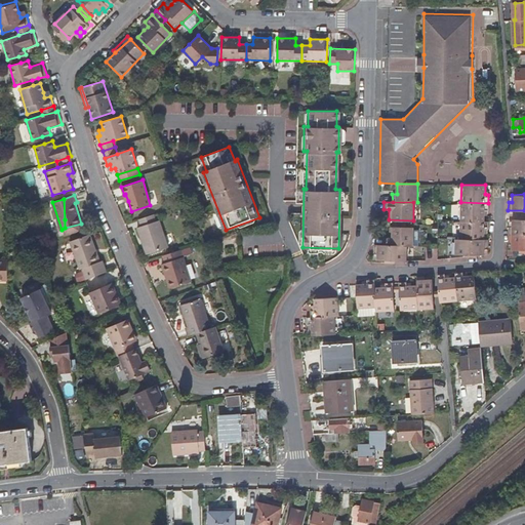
[(460,202),(460,219),(484,220),(484,210),(488,210),(488,203),(460,202)]
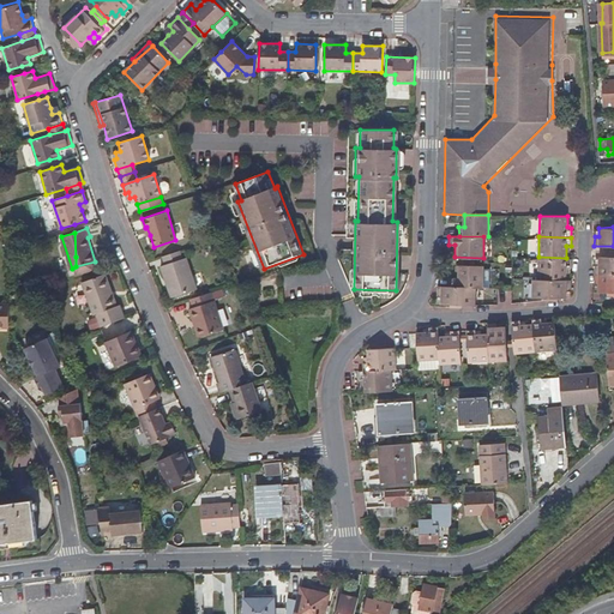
[(180,251),(163,256),(167,264),(161,266),(166,282),(170,281),(175,296),(198,288),(187,258),(182,259),(180,251)]
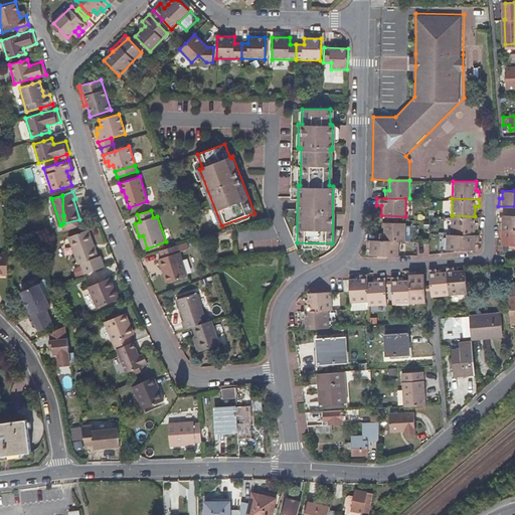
[(498,229),(514,228),(514,212),(502,213),(502,221),(498,221),(498,229)]
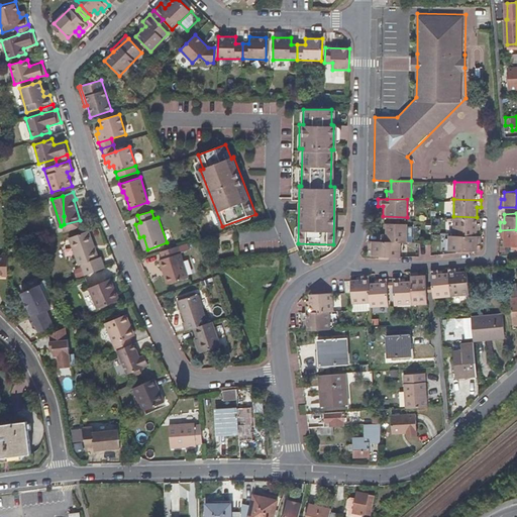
[(477,217),(453,216),(453,234),(477,234),(477,224),(481,224),(481,217),(477,217)]
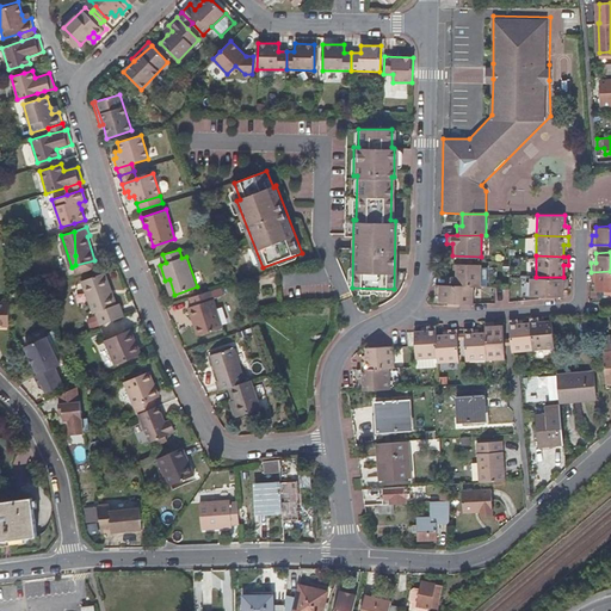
[(446,284),(474,284),(481,284),(480,263),(452,263),(452,275),(446,275),(446,284)]
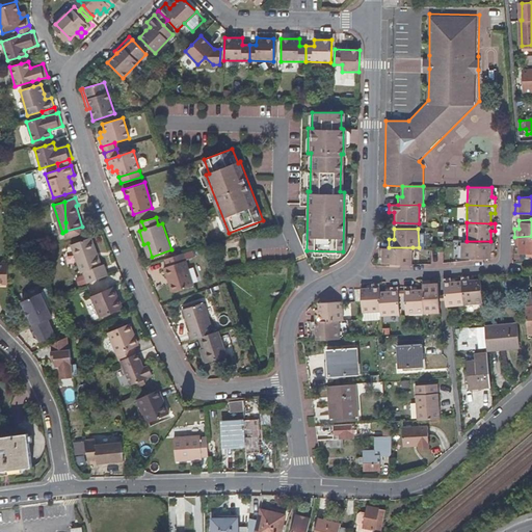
[(531,250),(531,236),(514,237),(515,244),(519,244),(519,250),(531,250)]
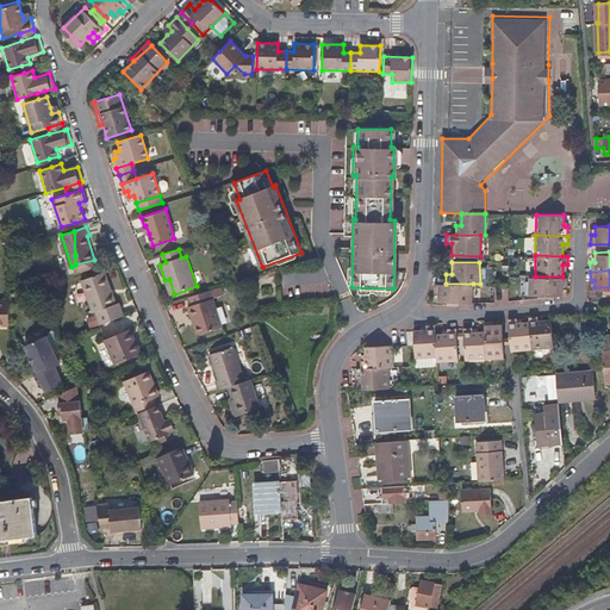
[(117,303),(104,272),(81,280),(93,311),(95,311),(100,324),(124,315),(119,302),(117,303)]
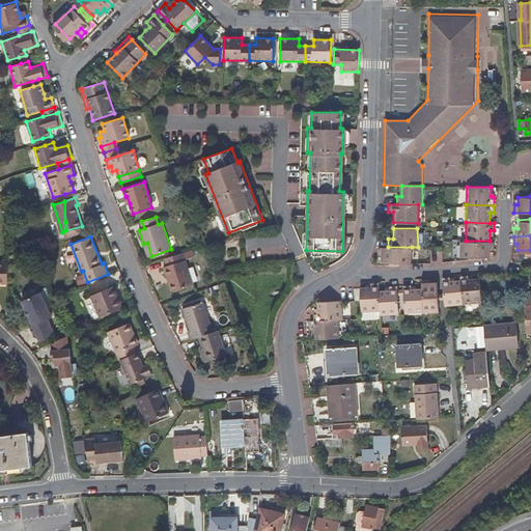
[(466,241),(460,240),(460,255),(490,255),(490,249),(494,248),(494,241),(490,241),(466,241)]
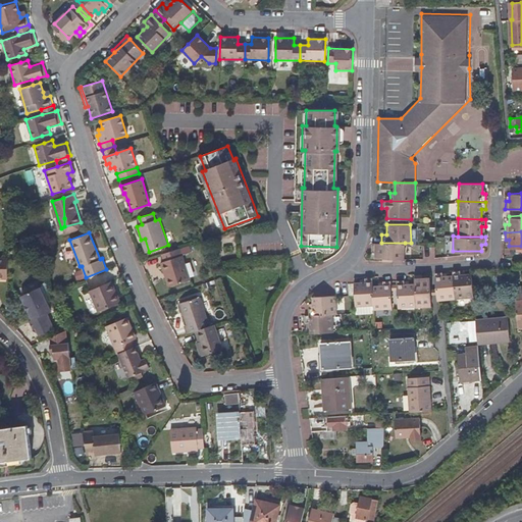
[(381,243),(372,242),(372,249),(375,250),(375,256),(405,257),(405,243),(381,243)]
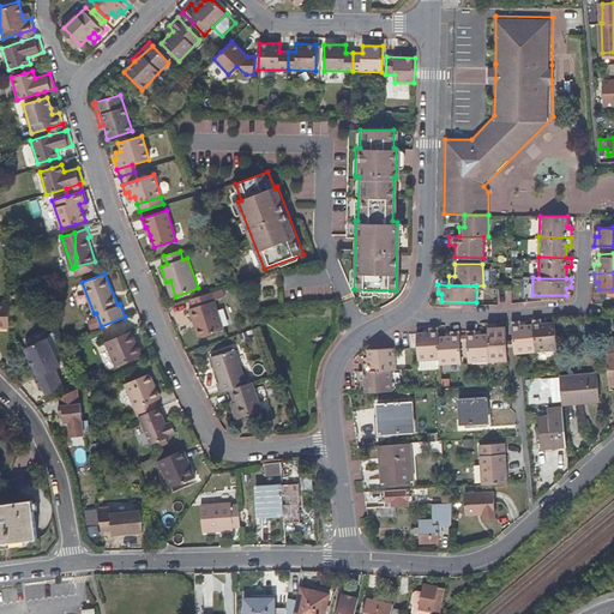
[(216,290),(191,299),(194,306),(191,308),(200,336),(223,327),(214,300),(218,298),(216,290)]
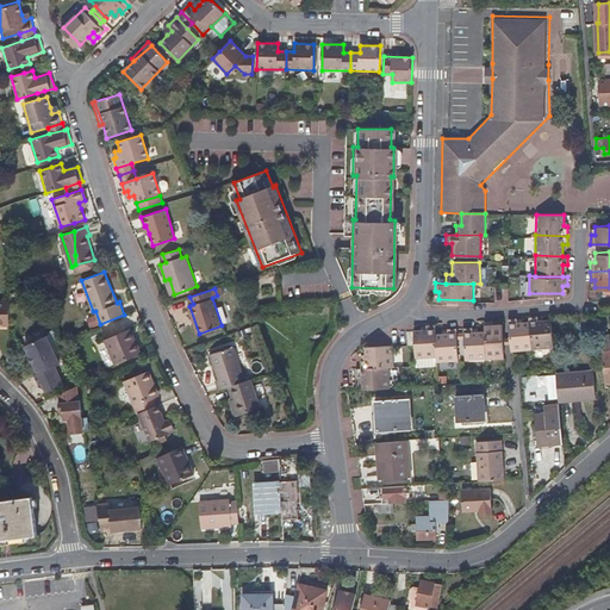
[(521,300),(508,302),(506,288),(495,290),(495,307),(521,306),(521,300)]
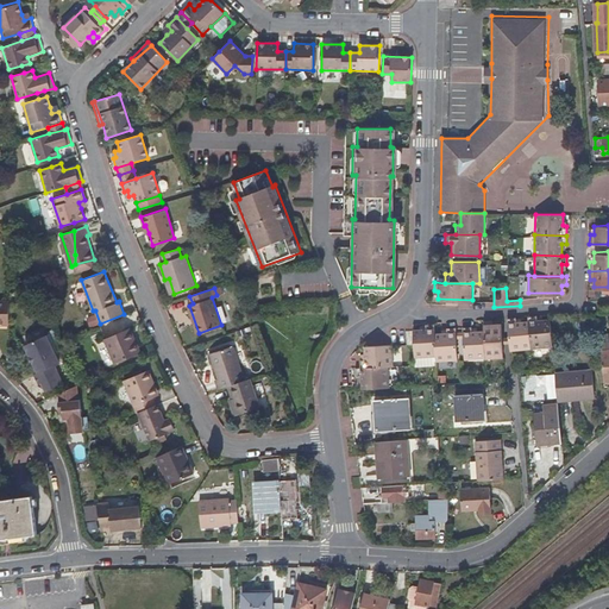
[(92,327),(100,325),(96,314),(88,316),(92,327)]
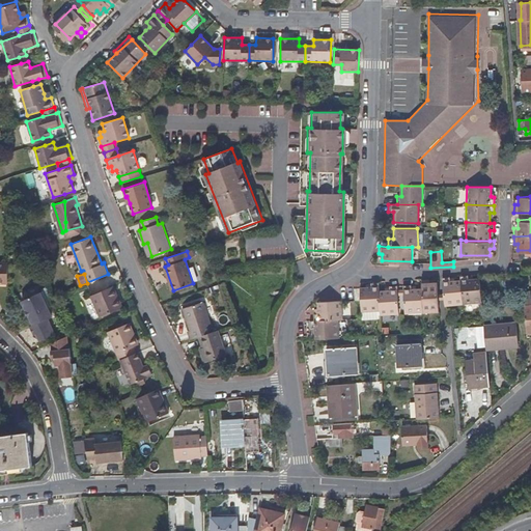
[(468,279),(468,275),(460,275),(462,280),(464,305),(483,304),(481,279),(468,279)]
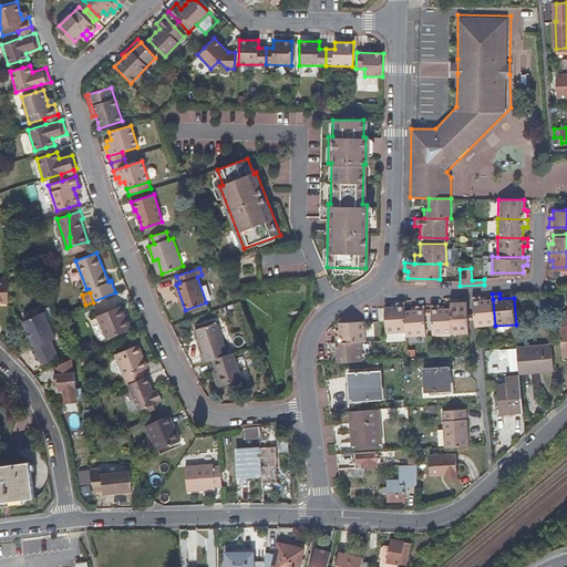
[(482,295),(473,295),(474,306),(475,327),(495,326),(493,299),(482,299),(482,295)]
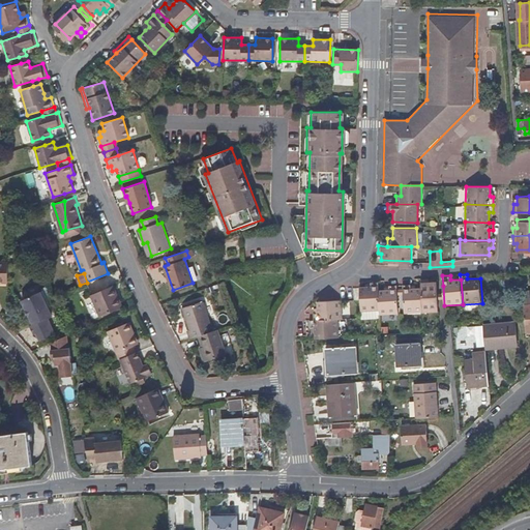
[(428,278),(420,280),(421,288),(422,312),(438,311),(437,308),(436,286),(436,282),(428,282),(428,278)]
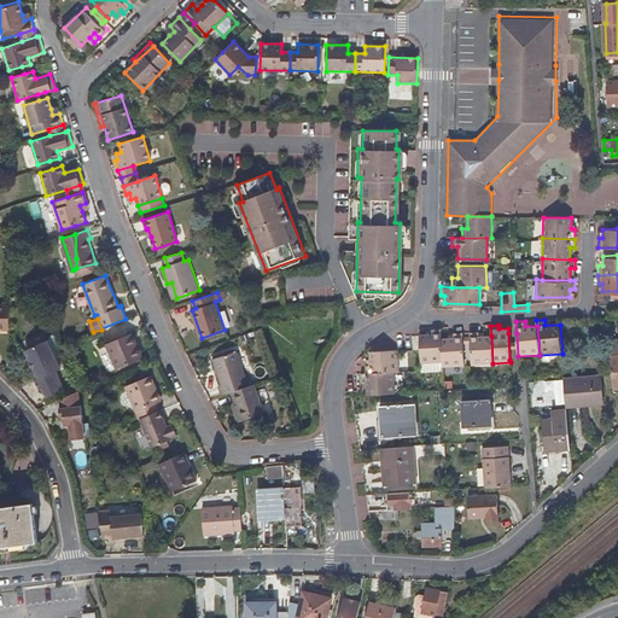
[(431,334),(418,336),(420,363),(421,363),(441,362),(442,362),(439,338),(439,328),(430,330),(431,334)]
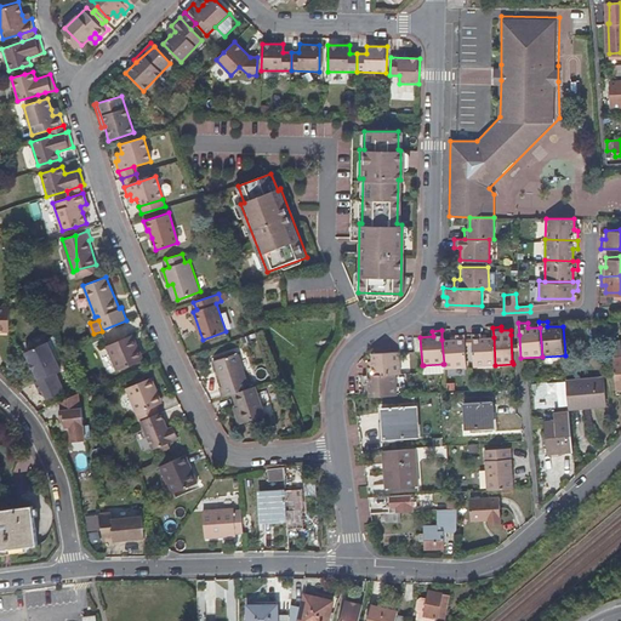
[(138,352),(141,352),(132,332),(108,342),(118,369),(141,359),(138,352)]
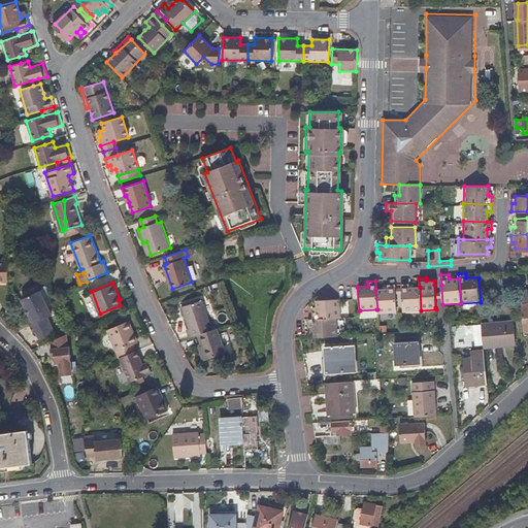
[(402,311),(421,310),(420,287),(408,287),(407,283),(400,283),(402,311)]
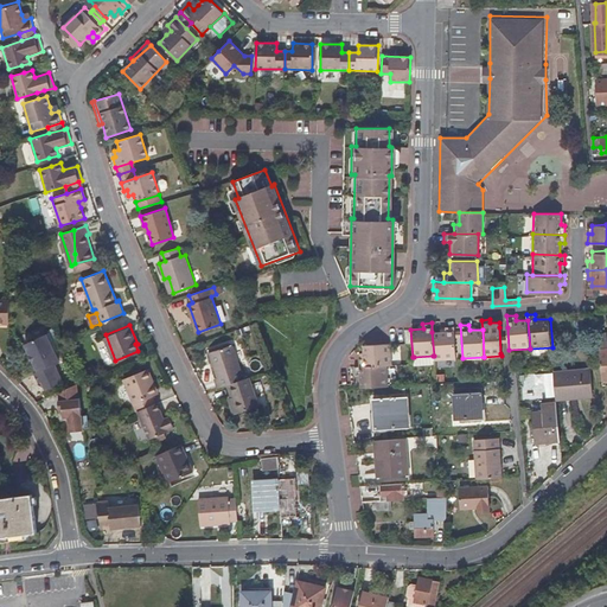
[(445,331),(432,332),(434,356),(434,359),(454,358),(453,326),(445,326),(445,331)]
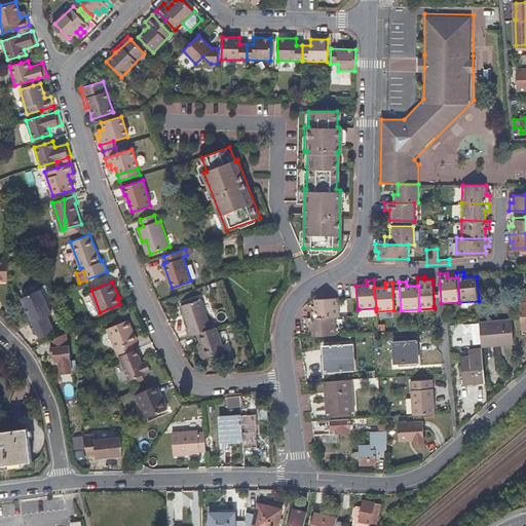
[(51,312),(40,289),(21,297),(33,322),(30,323),(33,331),(35,330),(39,337),(53,330),(46,315),(51,312)]
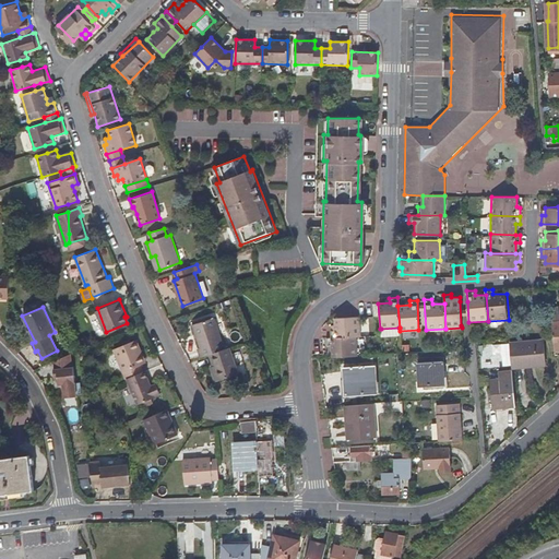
[(359,314),(352,314),(336,316),(337,329),(332,330),(333,336),(345,336),(355,335),(363,335),(361,314),(359,314)]
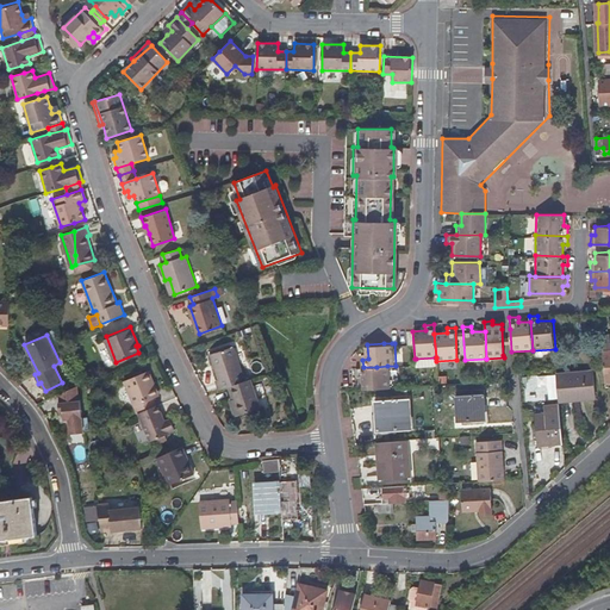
[(216,380),(219,388),(229,385),(246,380),(234,346),(210,354),(218,379),(216,380)]
